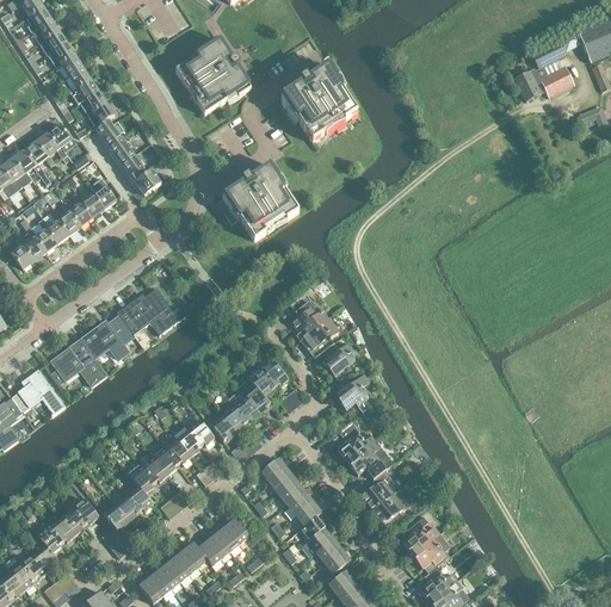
[(30,14),(44,5),(41,0),(14,0),(8,4),(13,10),(23,4),(30,14)]
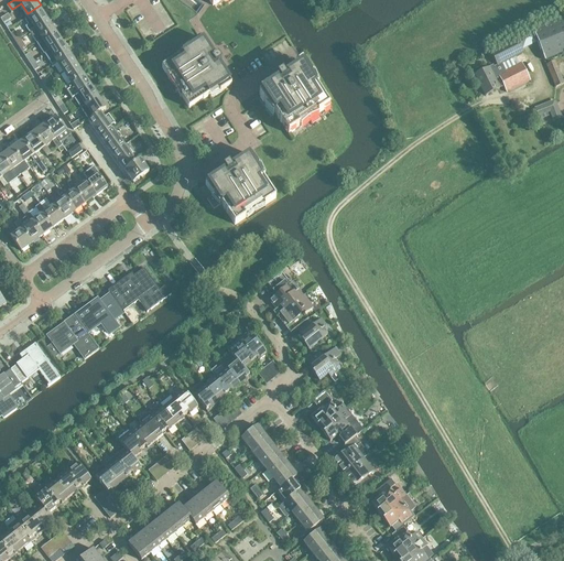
[(216,0),(213,2),(213,1),(205,2),(197,11),(188,17),(201,35),(202,34),(212,50),(215,47),(221,58),(216,63),(217,64),(219,62),(231,82),(230,82),(245,103),(260,93),(259,92),(274,82),(272,78),(283,72),(286,77),(289,76),(286,74),(305,62),(269,0),(216,0)]
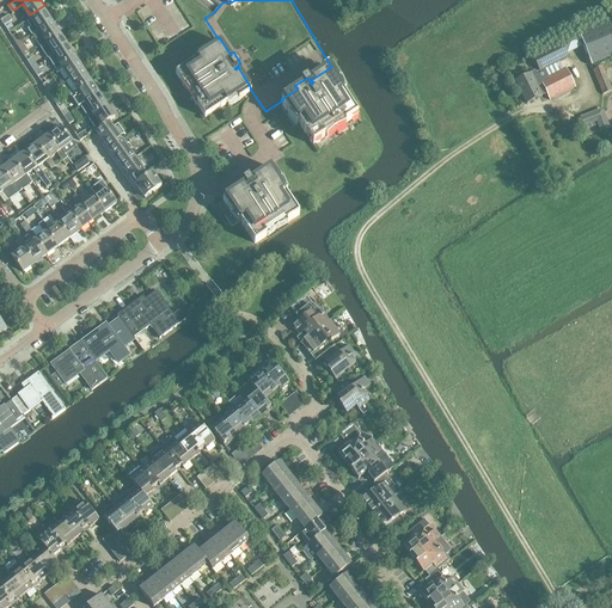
[(53,17),(44,5),(30,14),(26,17),(30,23),(28,24),(31,31),(38,28),(38,26),(53,17)]
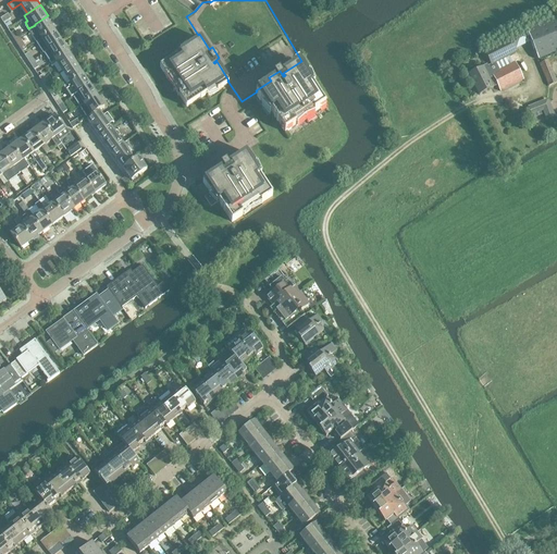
[(11,15),(8,11),(0,15),(3,21),(11,15)]
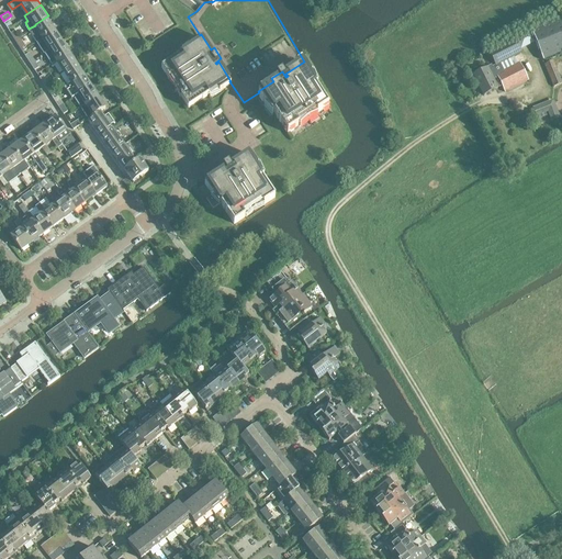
[(561,14),(561,13),(530,26),(543,58),(561,49),(561,14)]
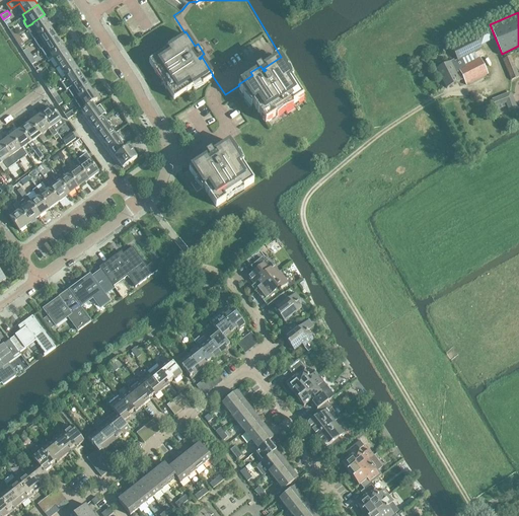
[(33,38),(40,33),(39,32),(51,25),(45,14),(32,22),(32,23),(26,26),(33,38)]
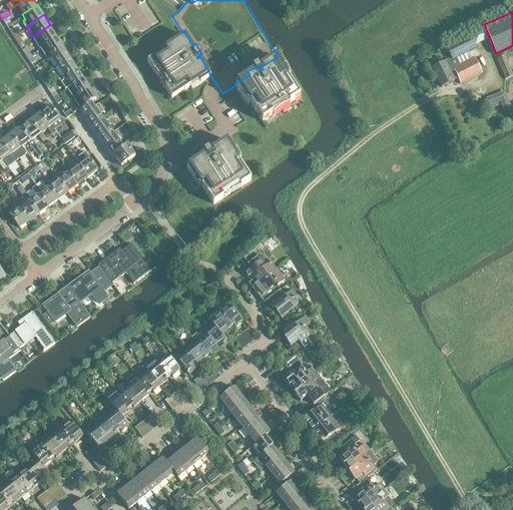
[(13,34),(18,32),(14,25),(9,28),(13,34)]
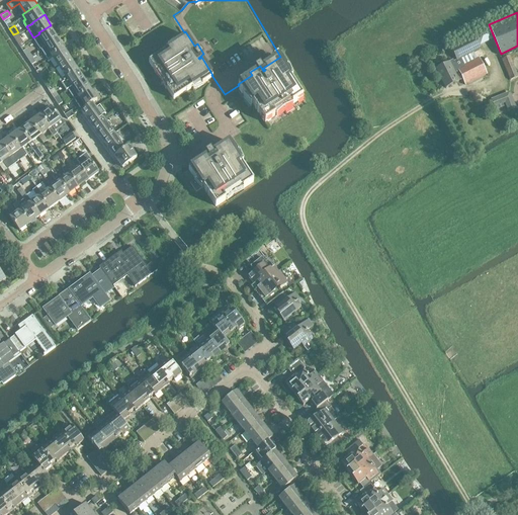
[(58,35),(51,25),(38,32),(39,33),(46,43),(58,35)]
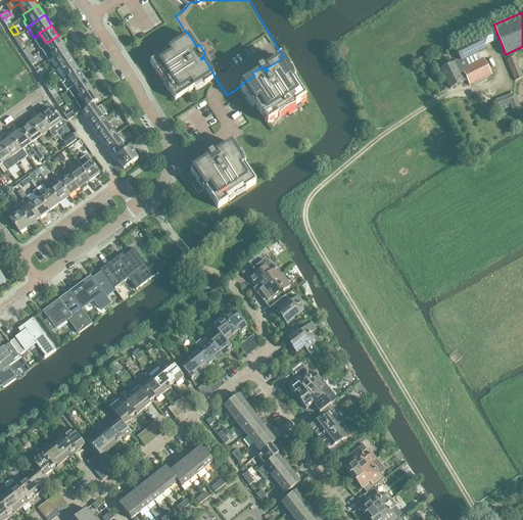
[(492,28),(479,35),(456,46),(461,58),(458,60),(457,59),(440,67),(449,86),(467,78),(469,84),(491,73),(483,56),(481,57),(477,51),(485,47),(483,44),(497,38),(492,28)]
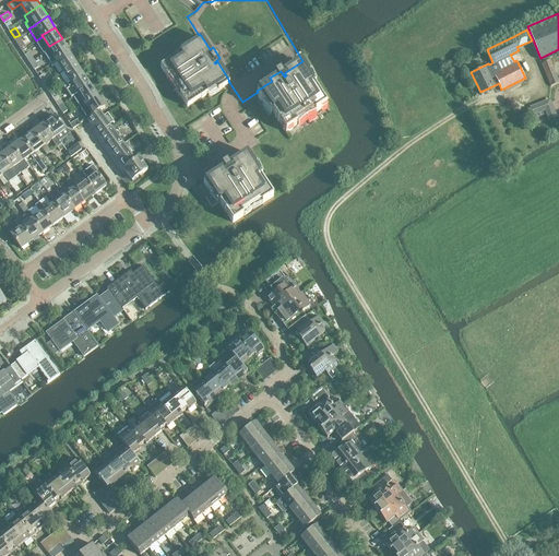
[(228,81),(229,81),(217,61),(215,63),(214,62),(219,58),(213,47),(210,49),(200,34),(199,35),(188,42),(190,45),(181,50),(161,63),(168,74),(171,73),(183,91),(180,93),(188,104),(209,91),(207,91),(216,85),(218,87),(228,81)]
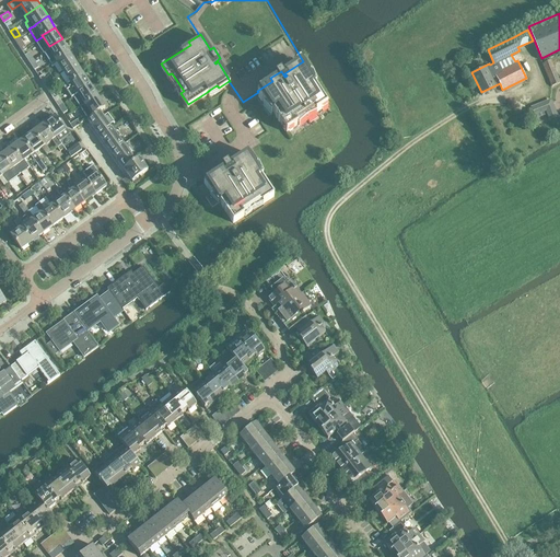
[(26,46),(20,35),(14,37),(22,49),(26,46)]
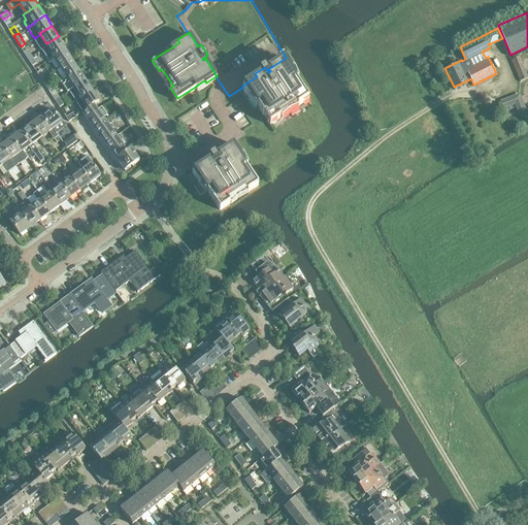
[(65,46),(59,36),(46,43),(54,54),(65,46)]
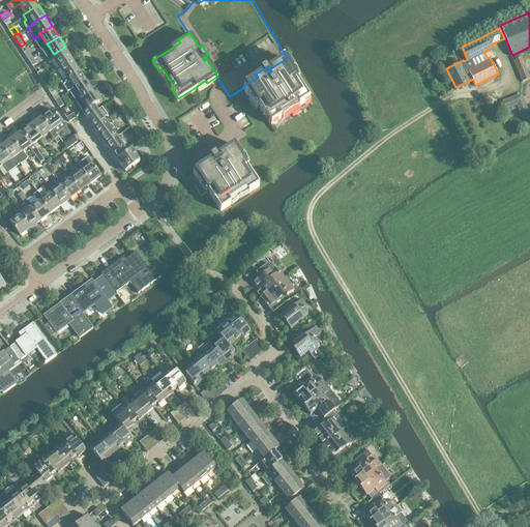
[(28,57),(32,54),(28,47),(23,50),(28,57)]
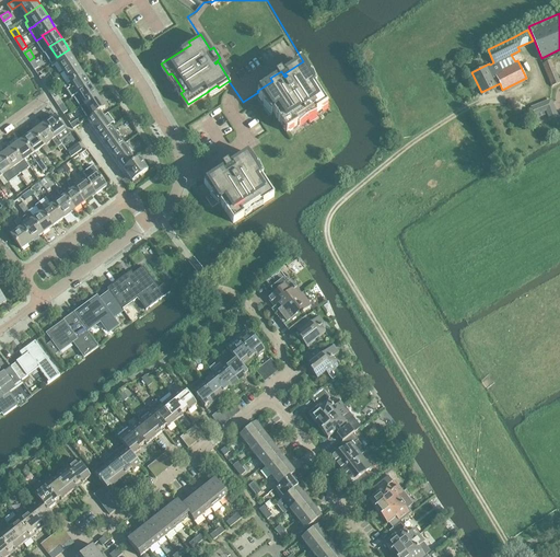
[(77,60),(69,49),(57,57),(63,68),(77,60)]
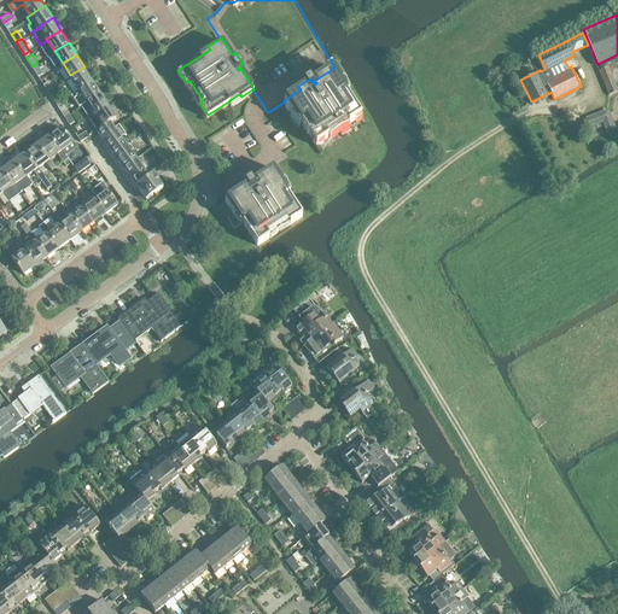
[(42,71),(38,63),(33,66),(38,75),(42,71)]
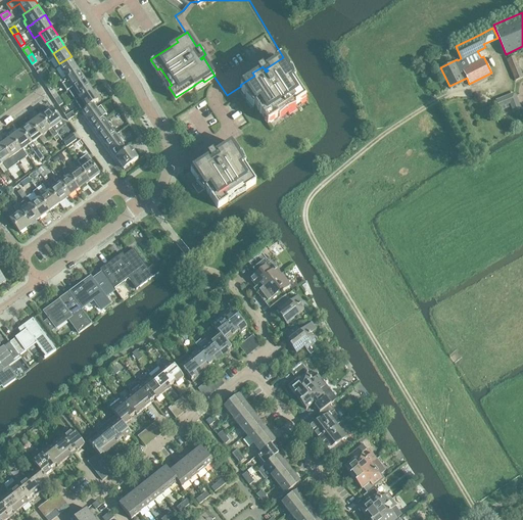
[(522,75),(515,54),(507,57),(515,79),(522,75)]
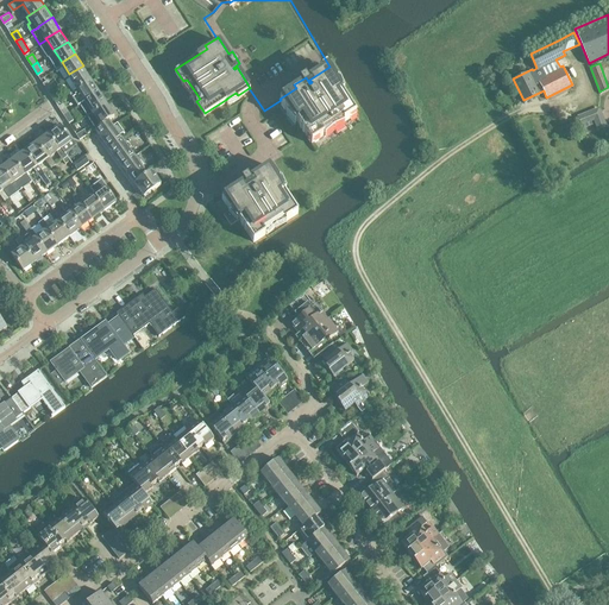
[(69,74),(77,86),(92,77),(83,65),(69,74)]
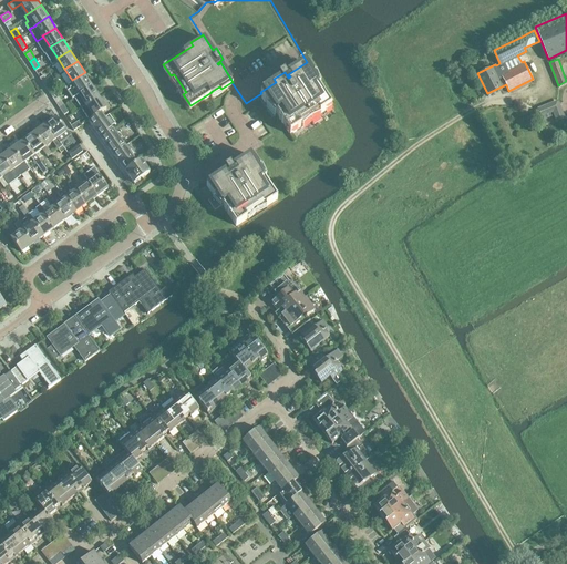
[(307,62),(288,74),(290,77),(288,78),(285,72),(274,79),(276,82),(260,92),(261,93),(268,104),(271,102),(277,111),(290,132),(301,124),(299,121),(318,109),(320,112),(331,104),(318,83),(318,84),(311,75),(315,73),(307,62)]
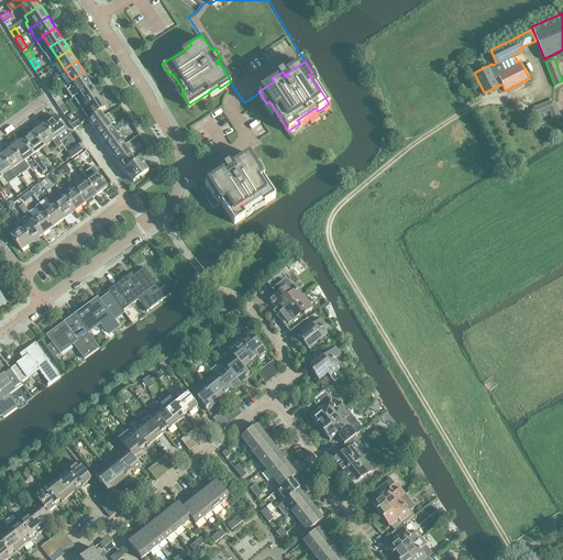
[(44,83),(48,79),(44,72),(39,75),(44,83)]
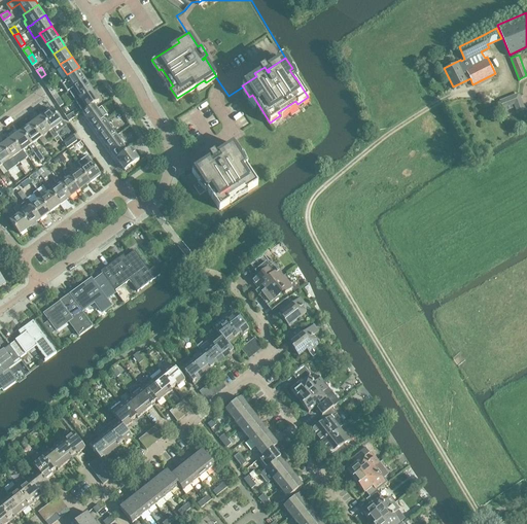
[(68,89),(74,84),(85,77),(79,67),(67,74),(61,78),(68,89)]
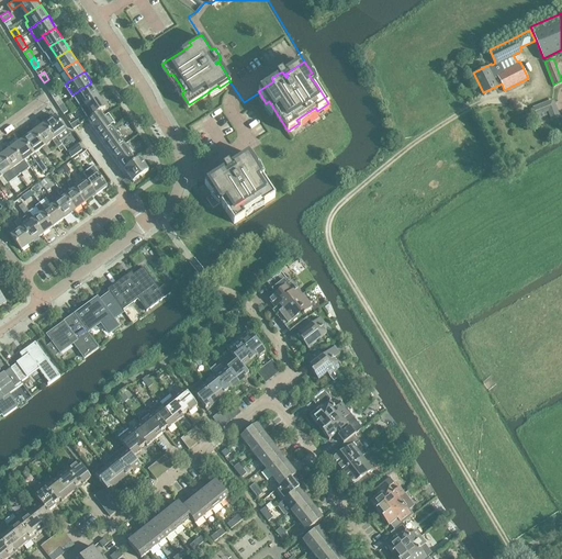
[(54,87),(48,79),(44,82),(48,90),(54,87)]
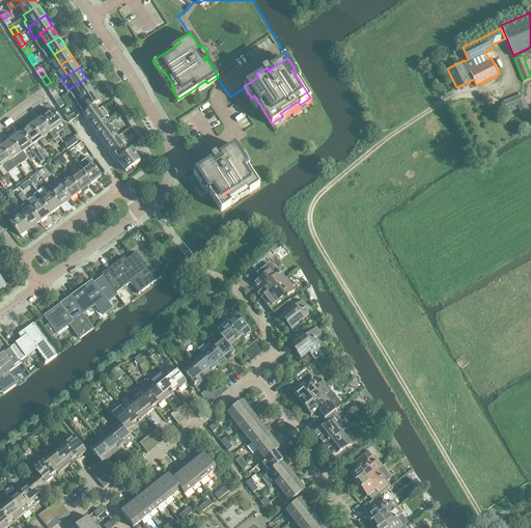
[(75,85),(81,96),(93,88),(86,78),(75,85)]
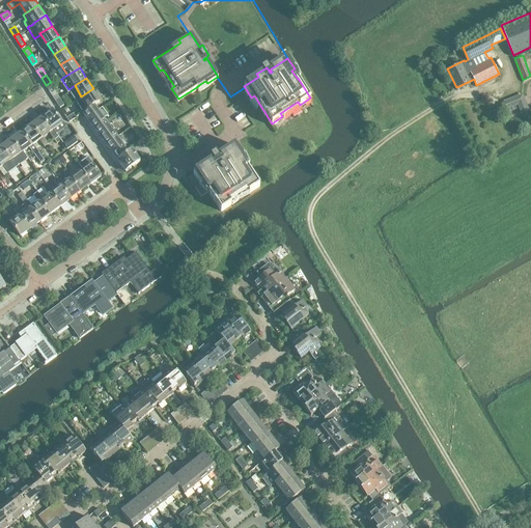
[(101,99),(93,88),(81,96),(76,100),(83,110),(101,99)]
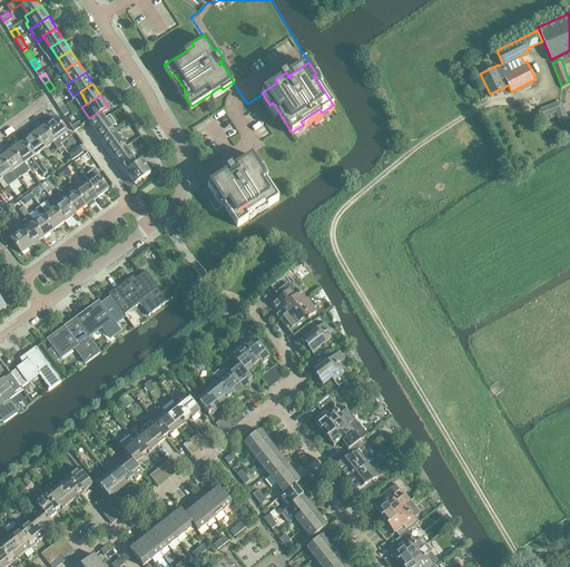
[(59,106),(64,103),(59,96),(55,98),(59,106)]
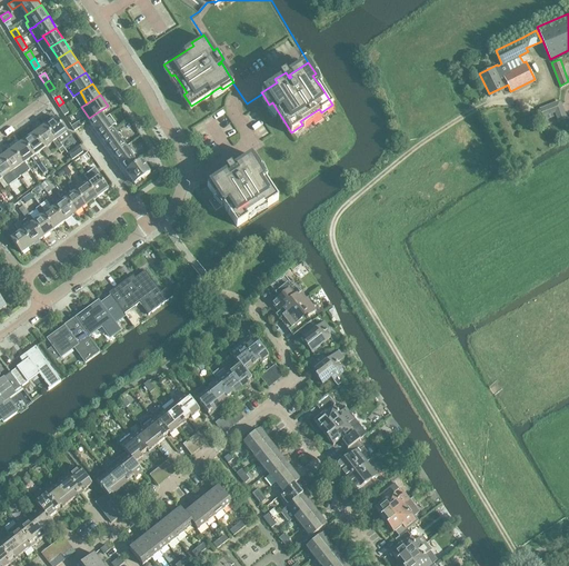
[(560,99),(540,107),(545,118),(557,113),(559,119),(567,117),(560,99)]
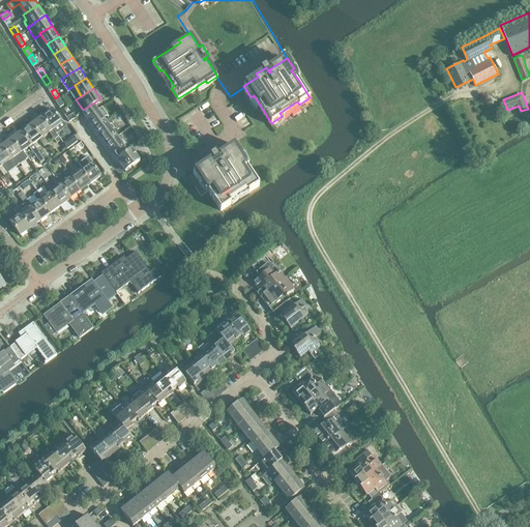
[(64,103),(59,95),(55,98),(59,106),(64,103)]
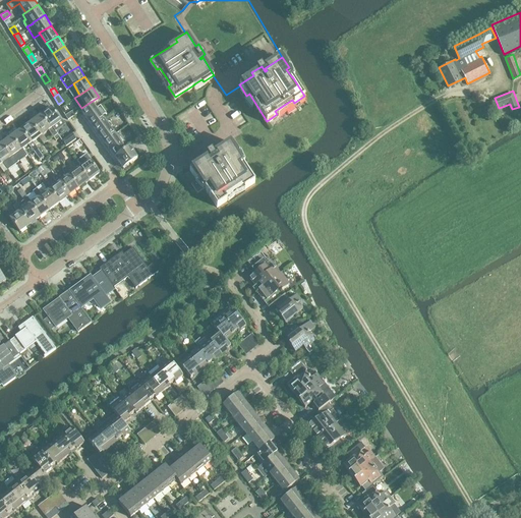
[(94,124),(104,117),(93,101),(82,108),(94,124)]
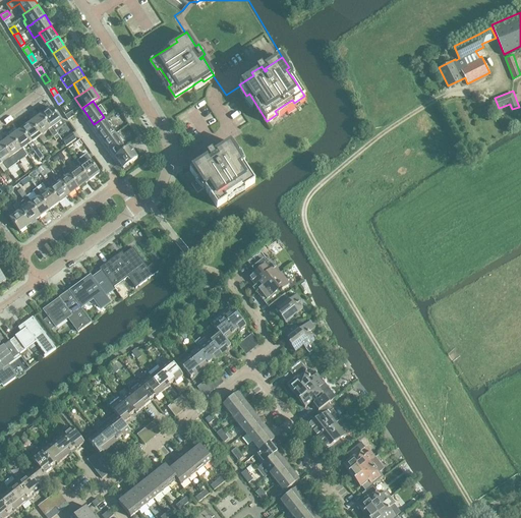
[(50,125),(52,124),(57,120),(62,126),(66,123),(61,116),(59,117),(50,104),(40,112),(50,125)]
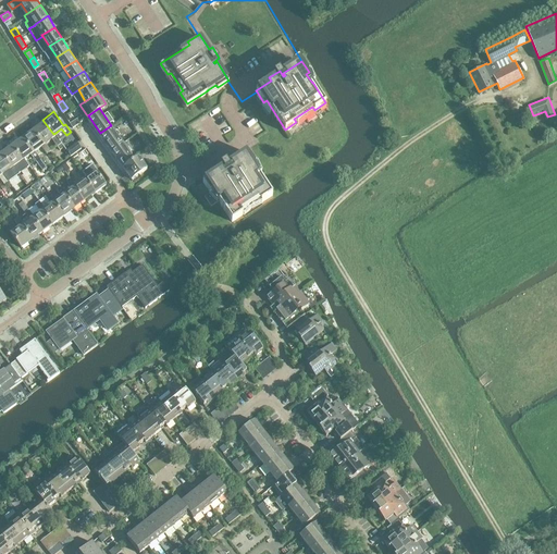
[(79,121),(77,117),(70,121),(73,125),(79,121)]
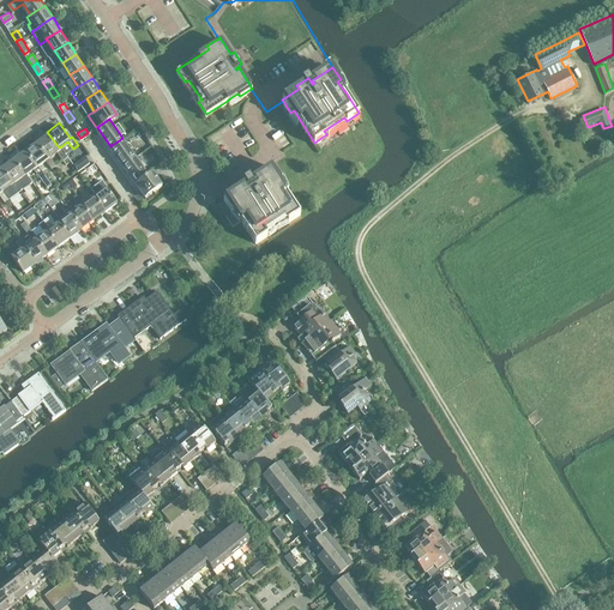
[(47,156),(49,155),(56,150),(62,157),(61,157),(62,158),(67,155),(66,153),(61,146),(59,148),(47,132),(35,140),(47,156)]
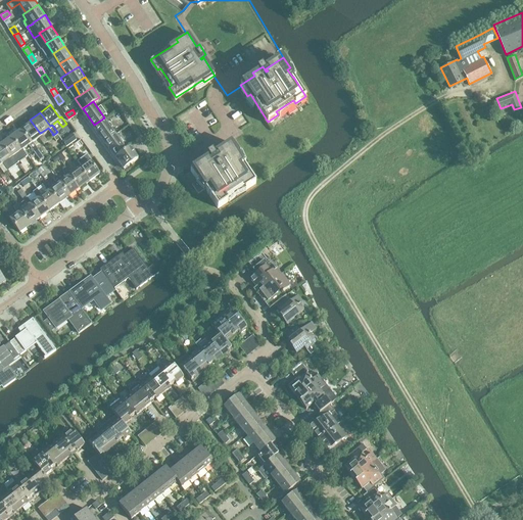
[(104,140),(115,133),(104,117),(94,125),(104,140)]
